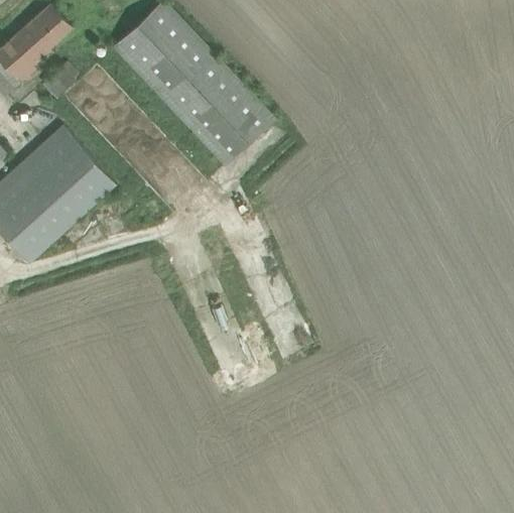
[(113,47),(224,165),(273,119),(162,1),(113,47)]
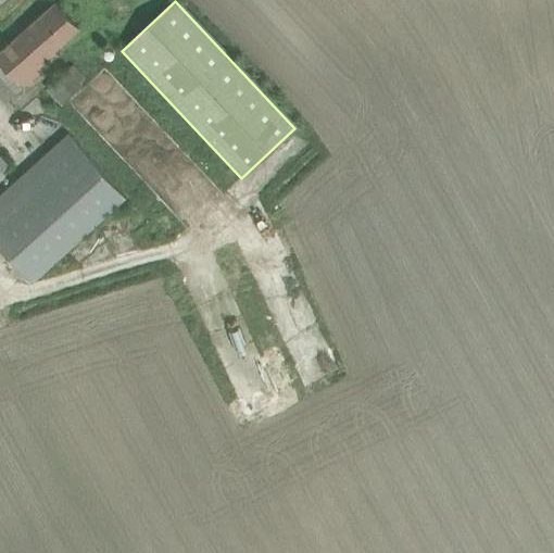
[(58,57),(52,52),(77,29),(53,3),(0,51),(0,99),(4,104),(58,57)]
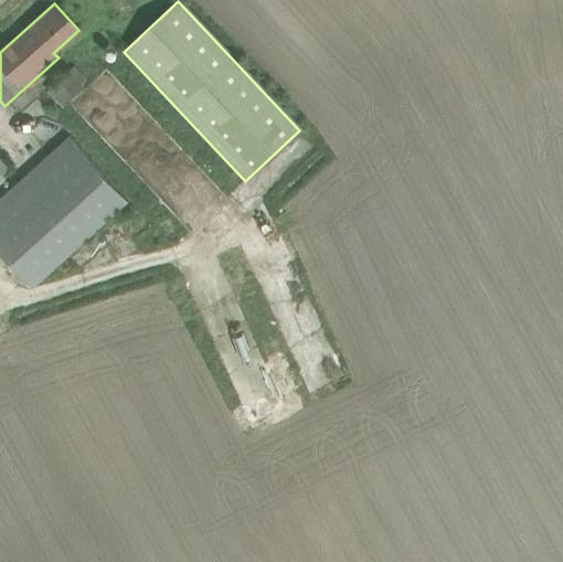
[(48,92),(63,108),(89,84),(74,67),(48,92)]
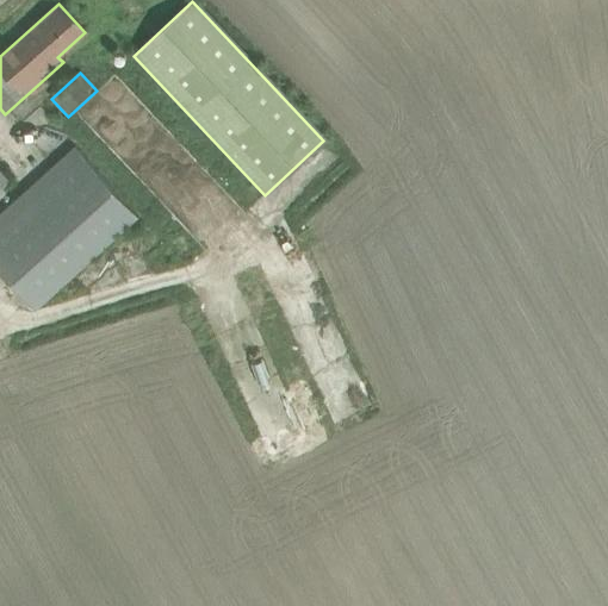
[(0,266),(38,307),(137,216),(74,148),(0,214),(0,266)]
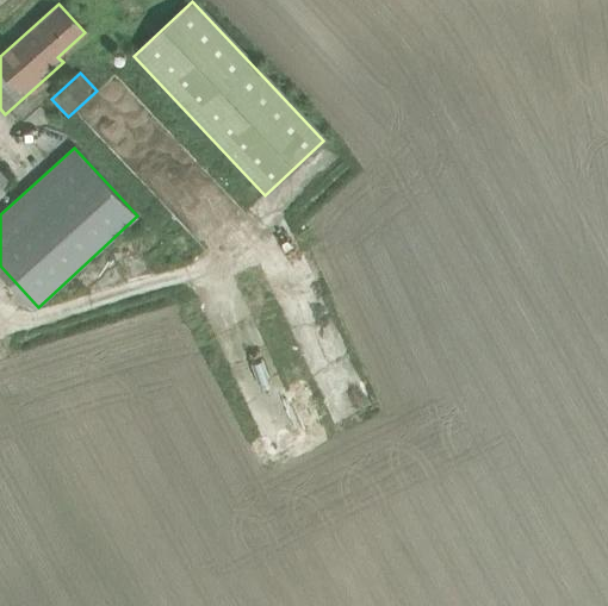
All buildings are outlined.
